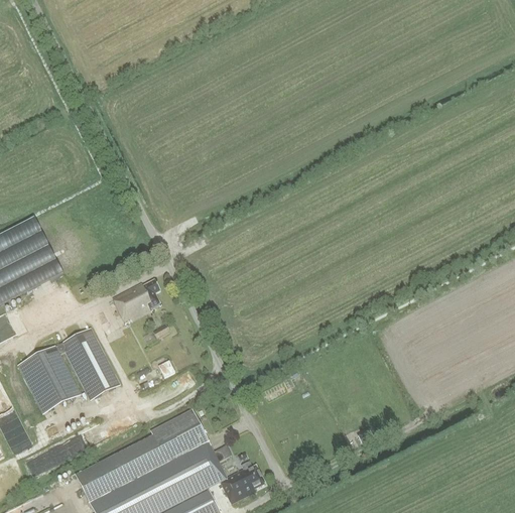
[(0,305),(62,274),(33,218),(0,234),(0,305)]
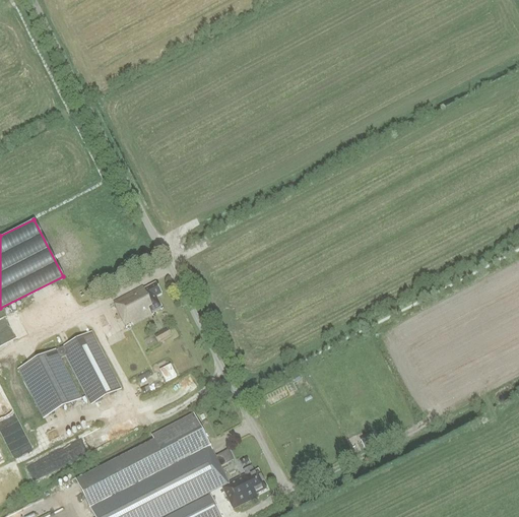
[(143,287),(142,284),(113,300),(126,325),(152,311),(161,307),(155,295),(161,292),(155,280),(143,287)]
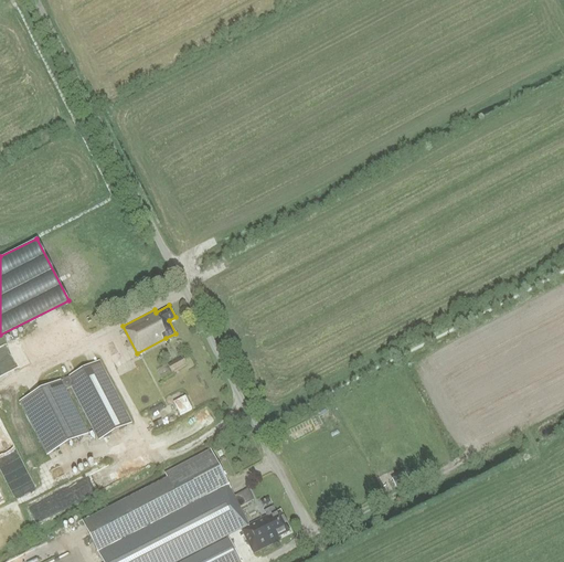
[(185,362),(182,354),(168,362),(171,371),(185,362)]
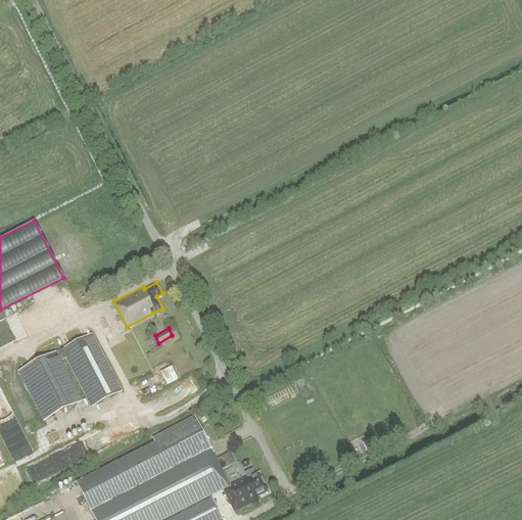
[(65,356),(91,405),(121,389),(91,332),(18,370),(43,418),(81,398),(60,359),(65,356)]
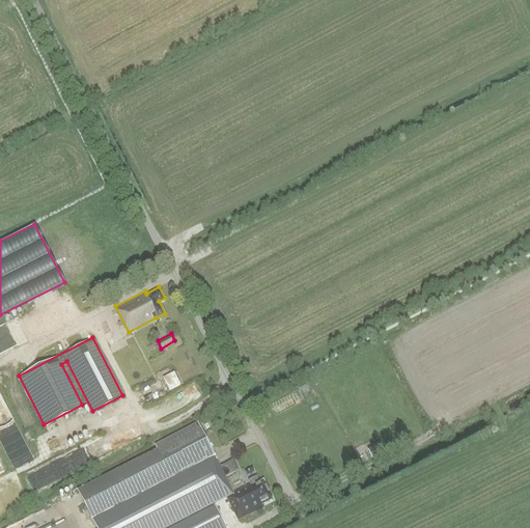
[(173,370),(162,376),(168,388),(179,383),(173,370)]
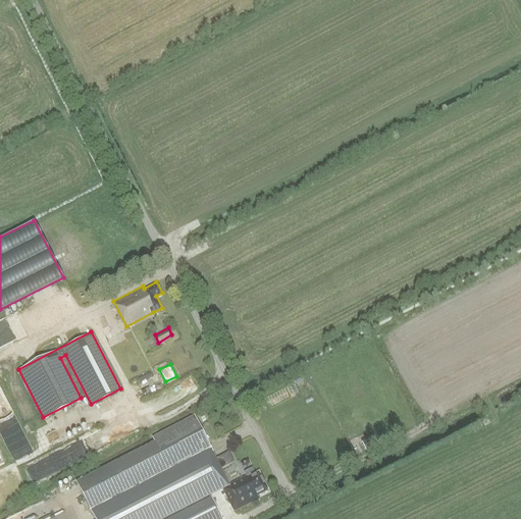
[(0,430),(12,456),(32,447),(11,405),(0,410),(0,430)]
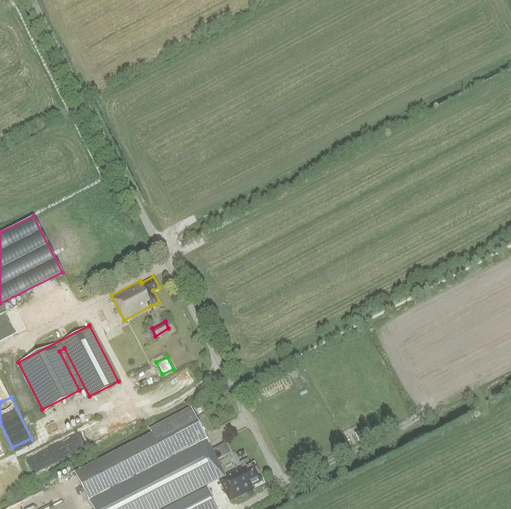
[(151,432),(73,472),(90,504),(92,508),(150,508),(200,483),(201,485),(203,484),(203,486),(159,508),(214,508),(218,507),(205,483),(217,477),(229,499),(252,487),(251,484),(262,479),(253,461),(250,462),(249,460),(247,457),(239,461),(241,464),(224,473),(216,457),(229,451),(224,441),(211,448),(208,441),(189,406),(148,427),(151,432)]
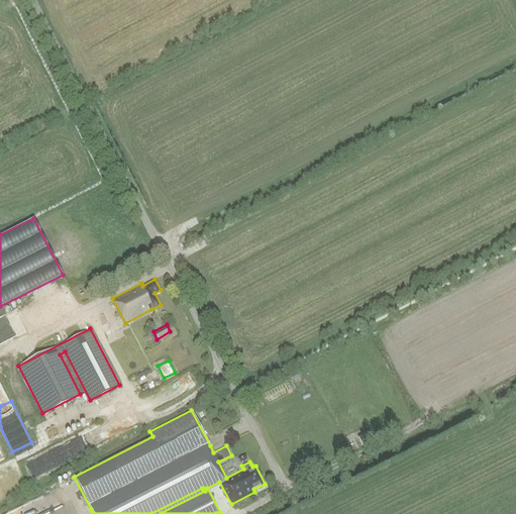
[(362,444),(363,445),(374,439),(374,438),(369,429),(356,435),(362,444)]
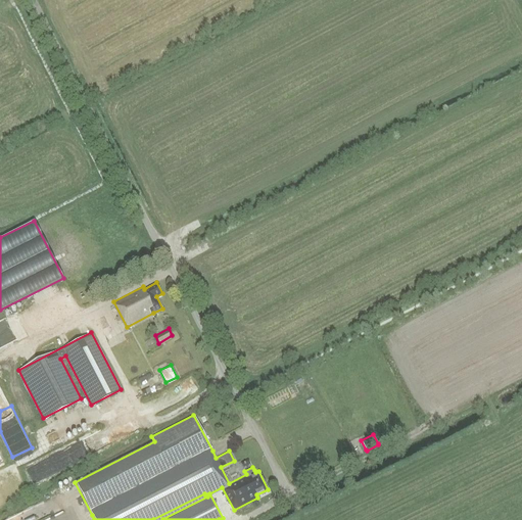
[(64,450),(28,466),(34,479),(70,463),(64,450)]
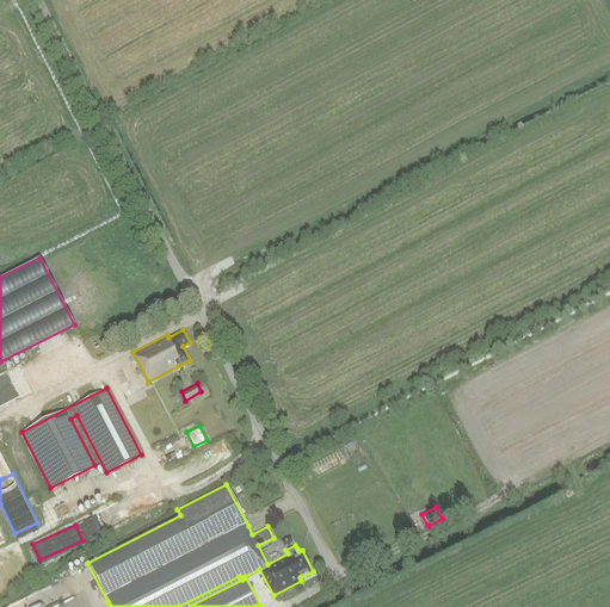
[(281,543),(289,539),(285,533),(277,537),(281,543)]
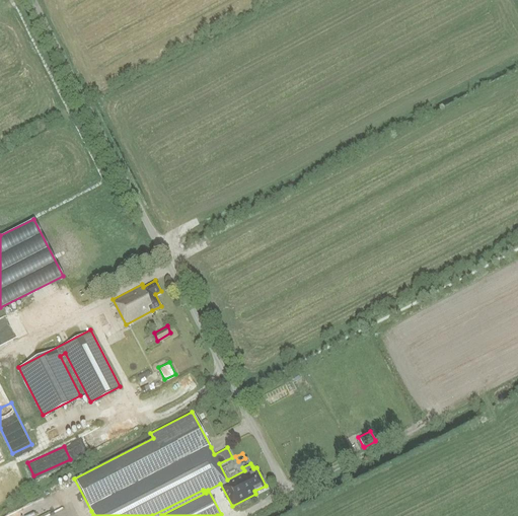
All buildings are outlined.
